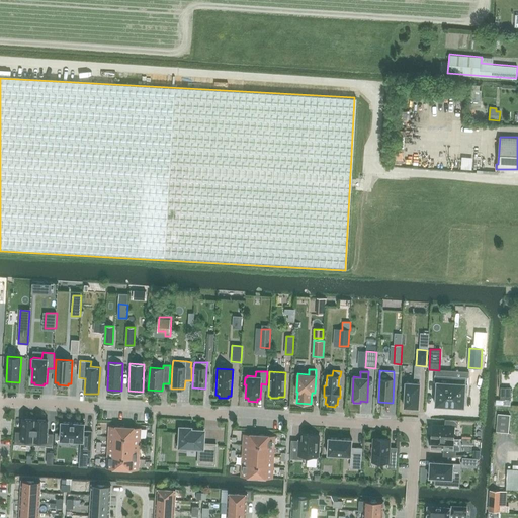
[(414,382),(406,382),(405,384),(403,384),(403,393),(405,394),(404,407),(408,408),(408,410),(415,410),(415,408),(418,408),(420,375),(414,375),(414,382)]
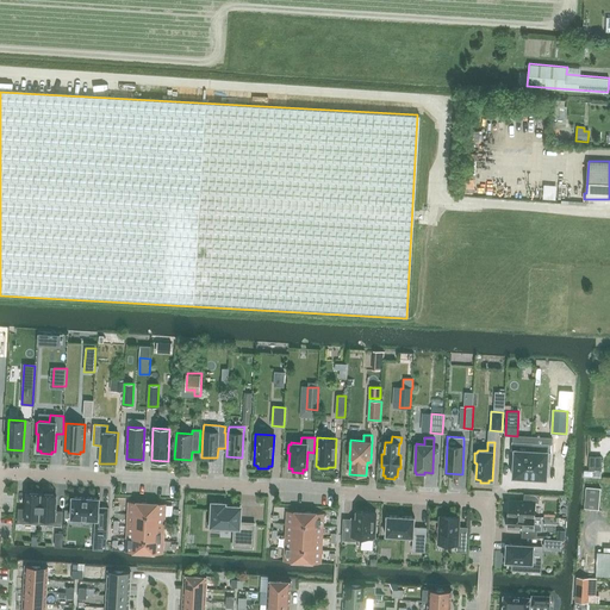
[(512,442),(512,449),(515,449),(512,478),(529,478),(531,450),(530,450),(531,443),(512,442)]
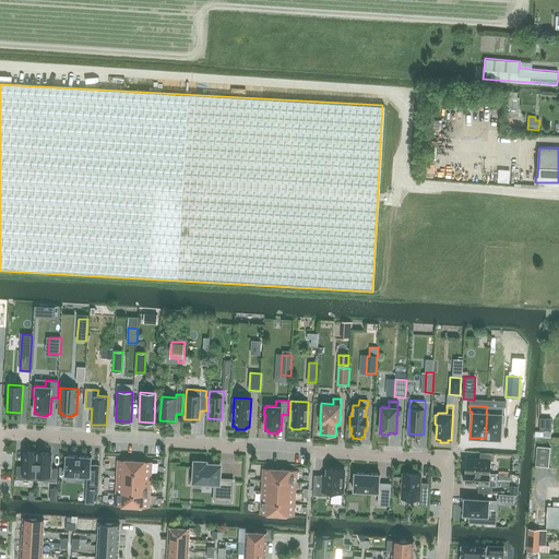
[(487,413),(485,438),(500,439),(501,438),(500,438),(501,423),(504,423),(504,416),(502,416),(502,407),(487,406),(486,413),(487,413)]
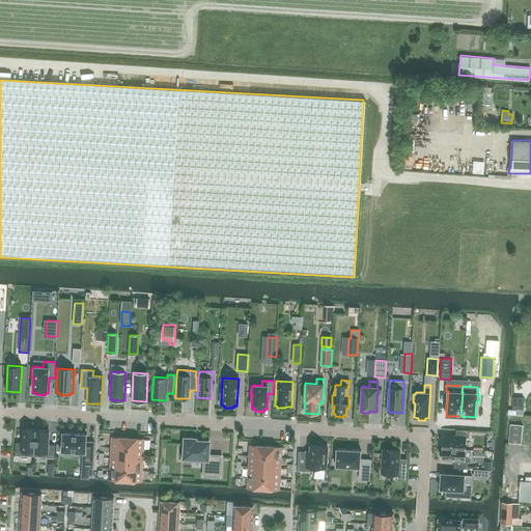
[(524,410),(524,397),(513,397),(512,410),(508,410),(508,416),(523,416),(523,410),(524,410)]
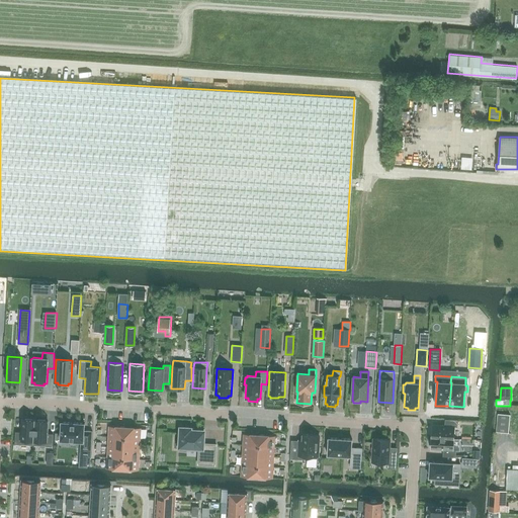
[(510,415),(497,415),(496,432),(509,433),(510,415)]
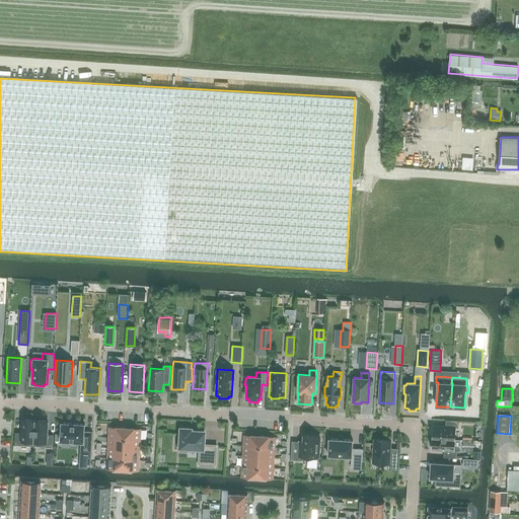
[(15,445),(33,446),(35,421),(22,420),(21,433),(16,433),(15,445)]
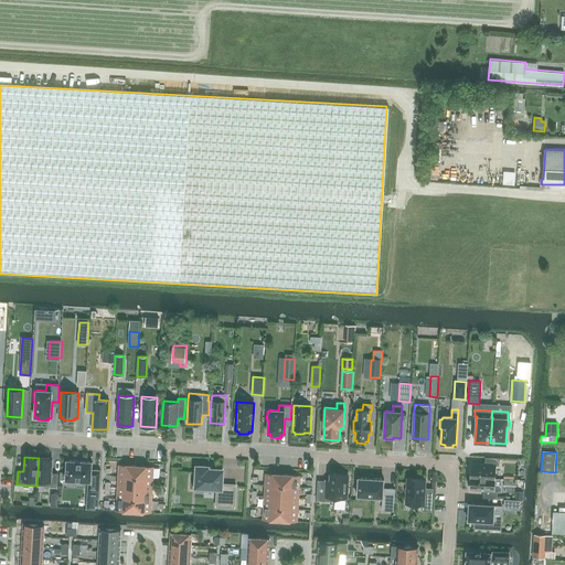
[(471,464),(471,477),(496,478),(496,466),(499,466),(500,458),(486,457),(486,464),(471,464)]
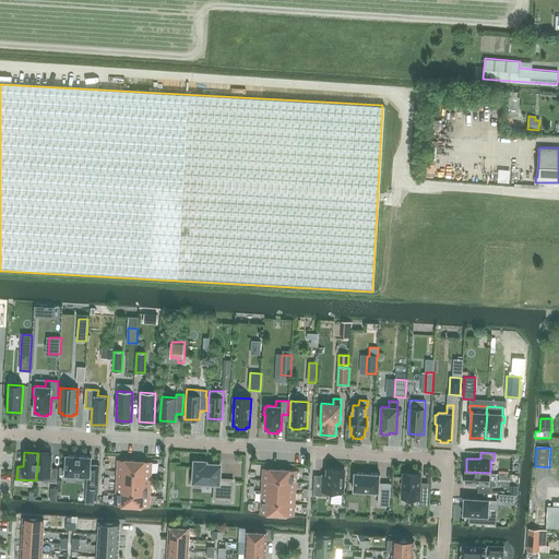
[(38,453),(36,480),(56,482),(57,468),(50,468),(51,454),(38,453)]
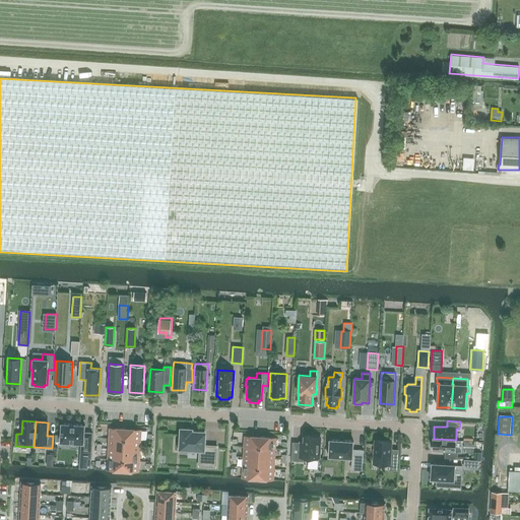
[(81,443),(80,451),(85,451),(85,460),(90,460),(91,452),(92,433),(84,433),(85,425),(61,424),(60,442),(81,443)]
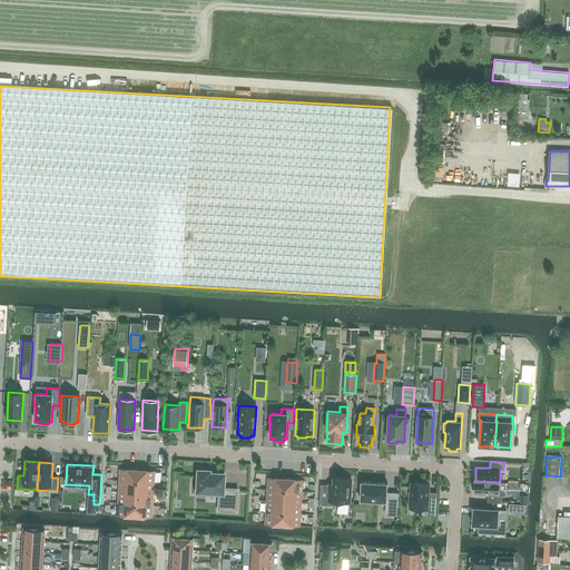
[(137,481),(137,470),(120,469),(119,480),(137,481)]
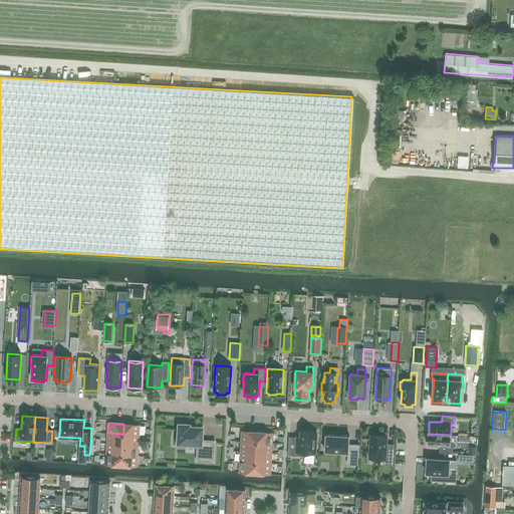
[(123,424),(123,434),(140,435),(140,425),(123,424)]
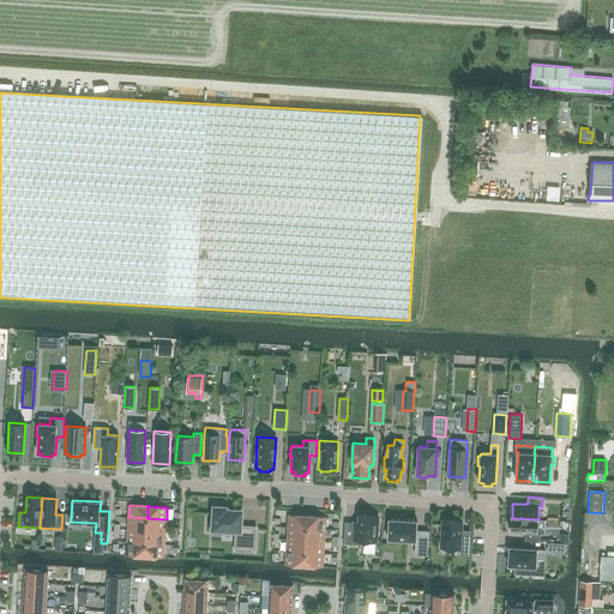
[(236,531),(235,551),(254,552),(257,527),(241,525),(242,510),(227,510),(227,507),(214,506),(212,521),(210,521),(210,529),(236,531)]
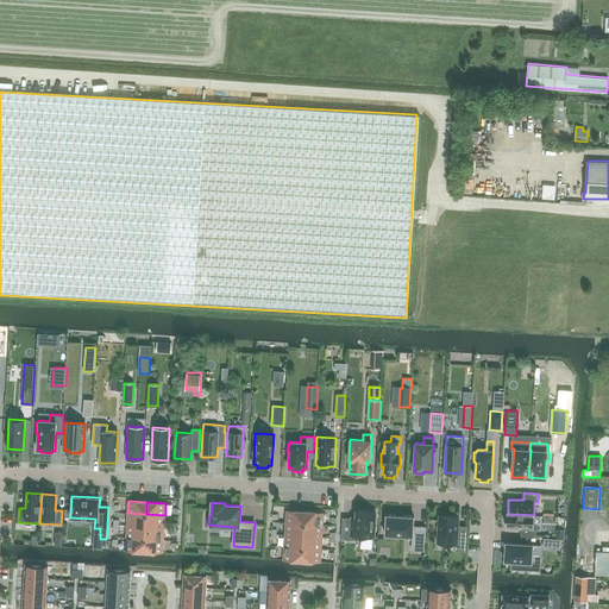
[(287,510),(286,522),(305,523),(305,512),(287,510)]
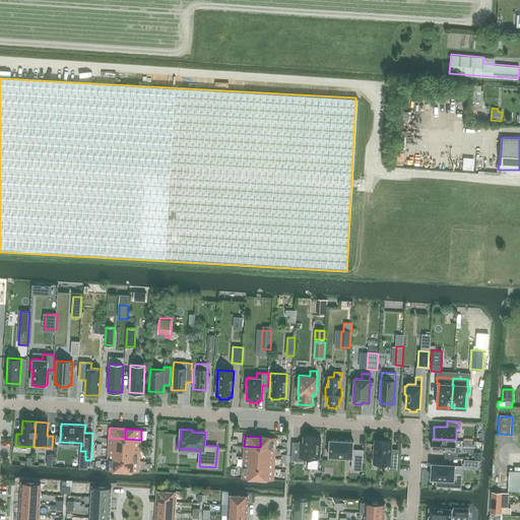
[(293,460),(303,461),(304,457),(310,457),(310,459),(317,460),(317,458),(319,458),(320,437),(304,436),(304,445),(300,444),(293,443),(293,460)]
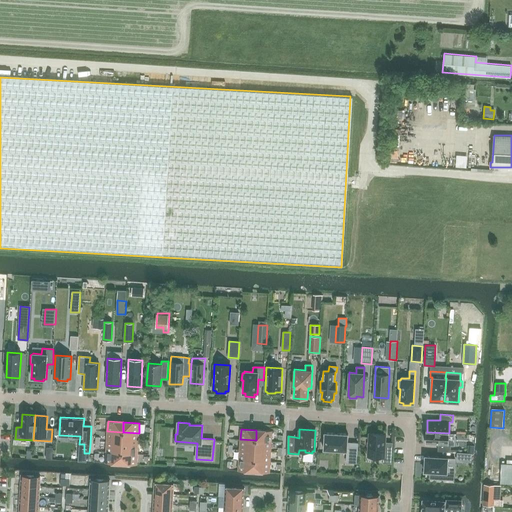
[(256,430),(256,440),(271,441),(272,431),(256,430)]
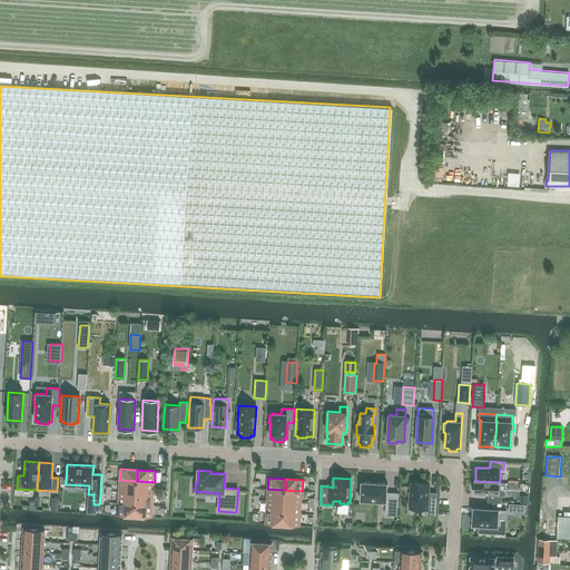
[(119,480),(118,492),(136,493),(137,481),(119,480)]
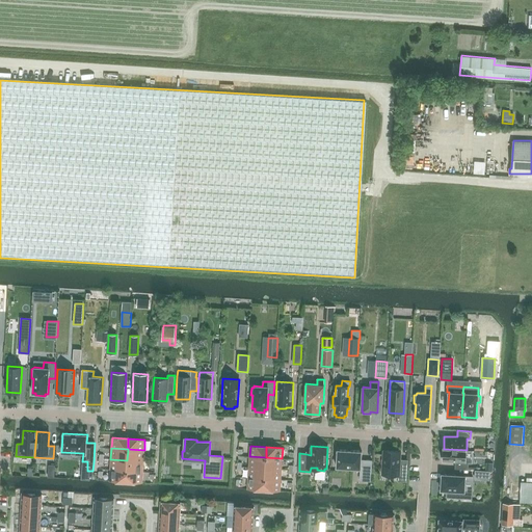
[(128,449),(127,460),(143,461),(144,450),(128,449)]
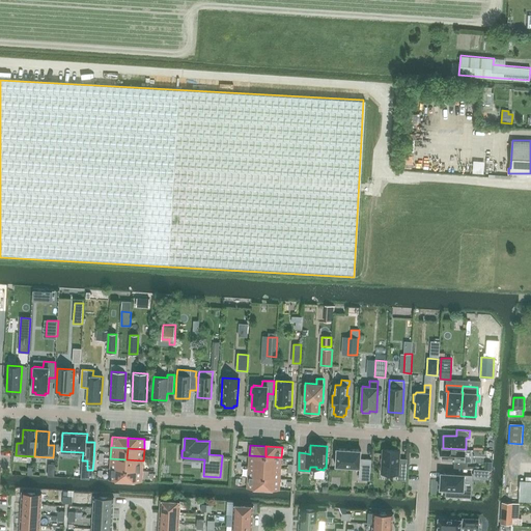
[(466,449),(443,448),(442,460),(454,462),(454,468),(467,469),(468,462),(465,462),(466,449)]
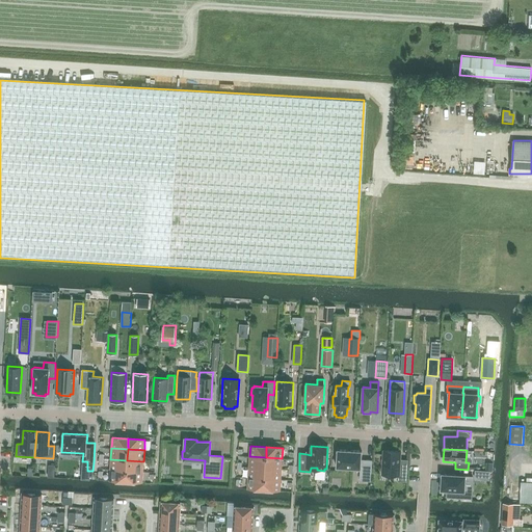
[(364,475),(371,475),(372,460),(361,459),(362,451),(337,450),(336,468),(365,469),(364,475)]
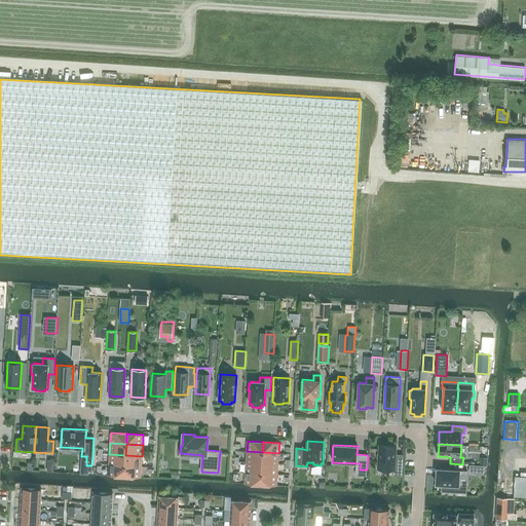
[(393,470),(393,476),(402,476),(402,461),(396,460),(397,446),(379,445),(377,468),(393,470)]
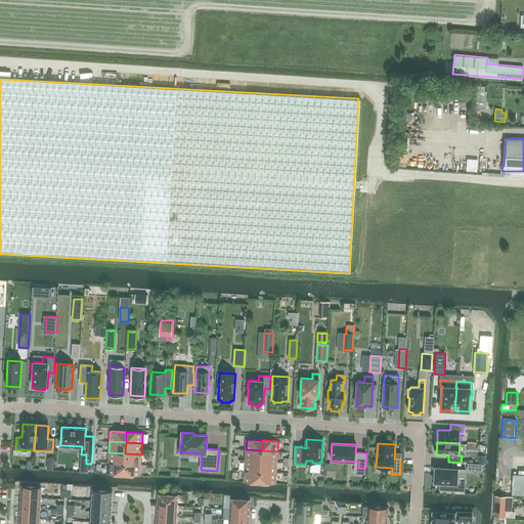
[(246,449),(245,461),(261,462),(262,450),(246,449)]
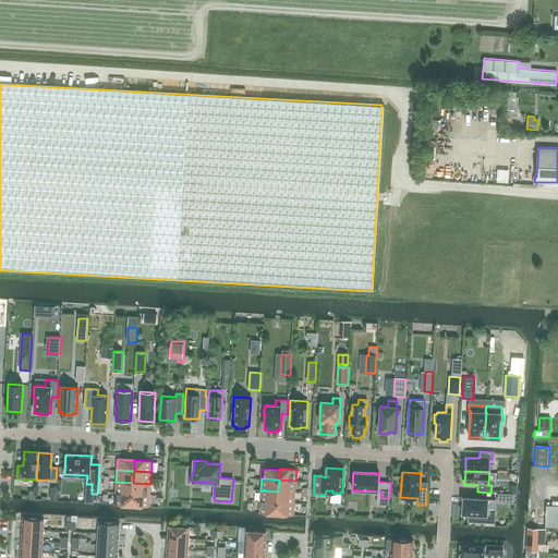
[(279,480),(278,492),(295,493),(295,481),(279,480)]
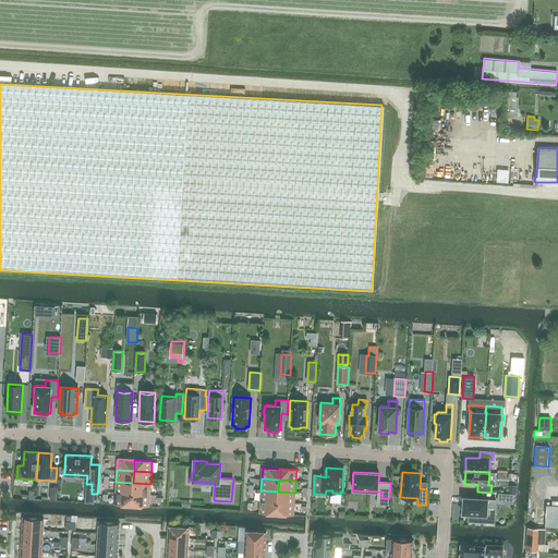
[(116,482),(116,493),(133,494),(133,483),(116,482)]
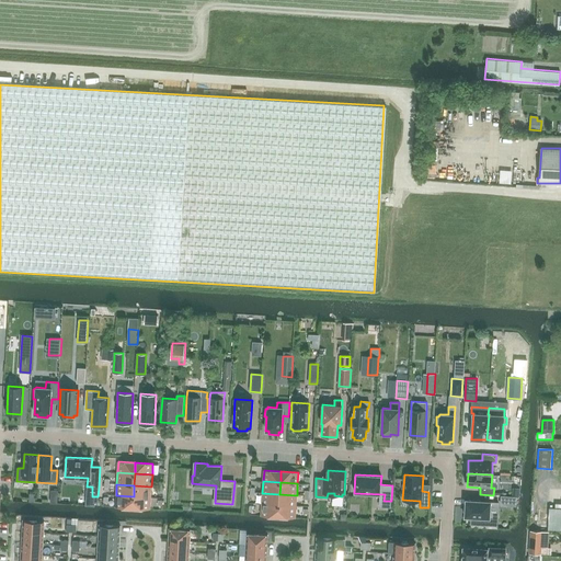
[(134,485),(134,496),(150,497),(151,487),(134,485)]
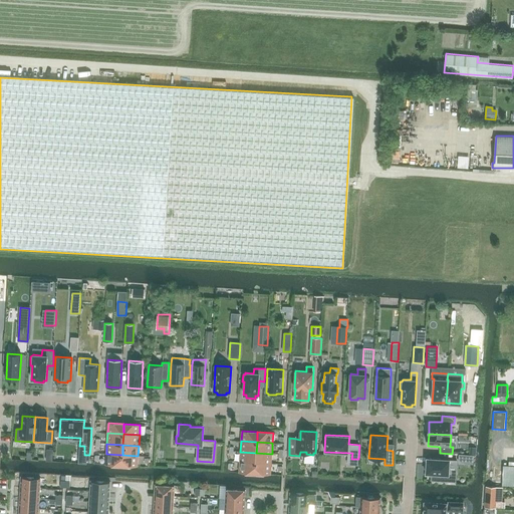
[(240,452),(240,462),(255,463),(256,453),(240,452)]
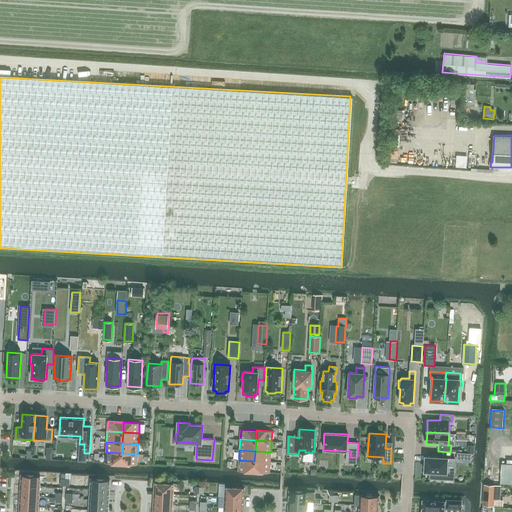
[(255,451),(254,461),(270,462),(271,452),(255,451)]
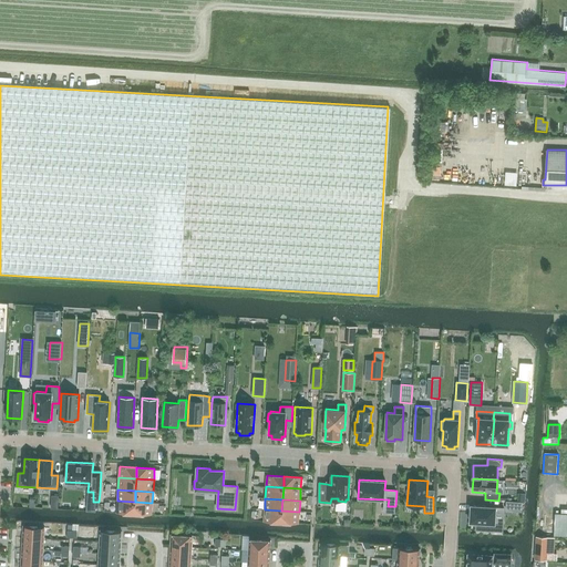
[(117,501),(116,513),(117,513),(134,514),(135,502),(117,501)]
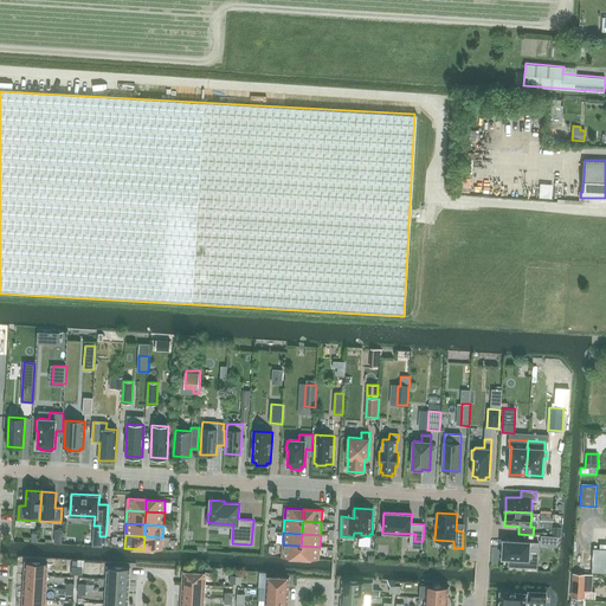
[(144,536),(143,549),(162,550),(162,537),(144,536)]
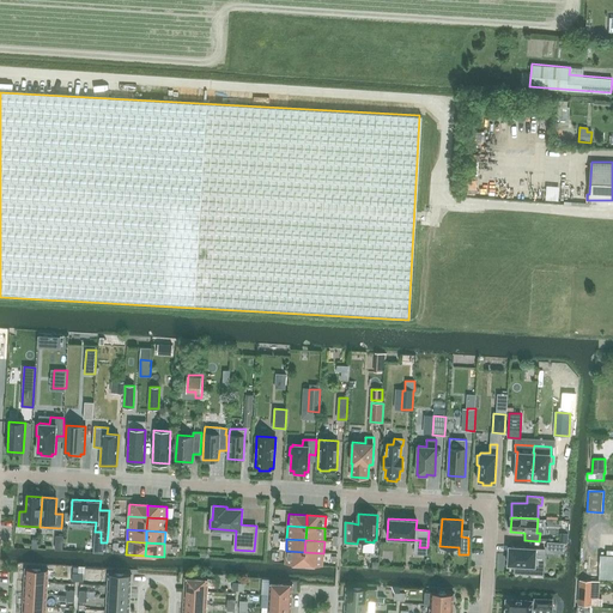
[(548,542),(547,552),(564,553),(565,544),(553,542),(548,542)]
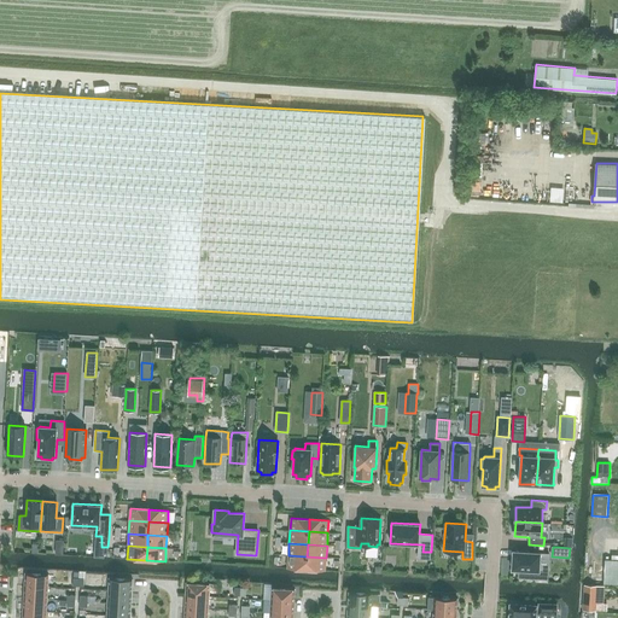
[(513,551),(512,569),(519,570),(519,572),(519,578),(542,579),(543,571),(540,571),(541,552),(513,551)]
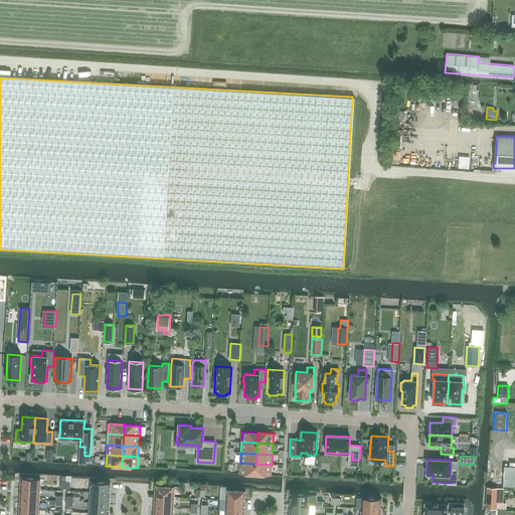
[(239,474),(255,475),(255,464),(240,463),(239,474)]
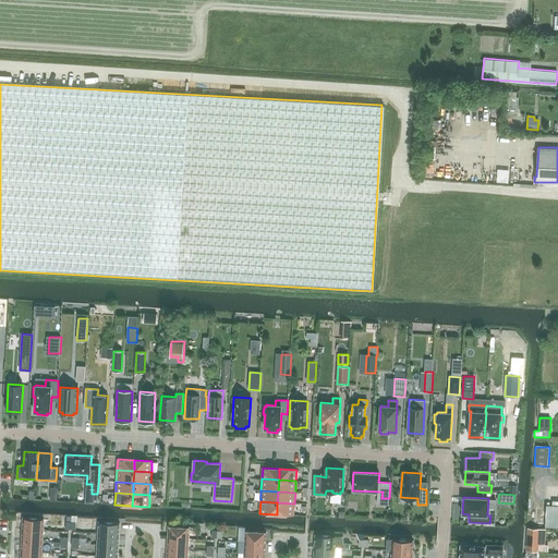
[(277,502),(277,514),(293,514),(294,504),(277,502)]
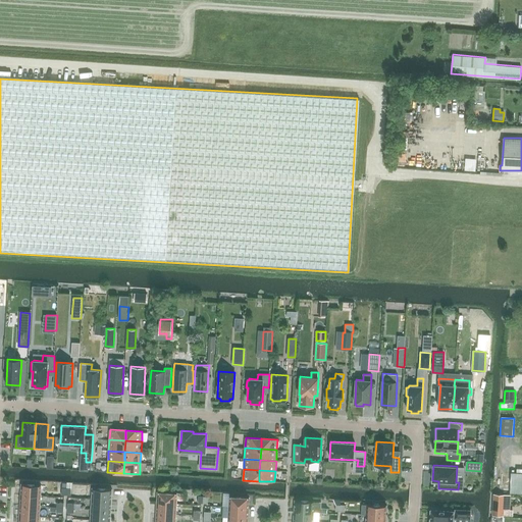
[(521,473),(511,473),(511,493),(521,493),(521,473)]
